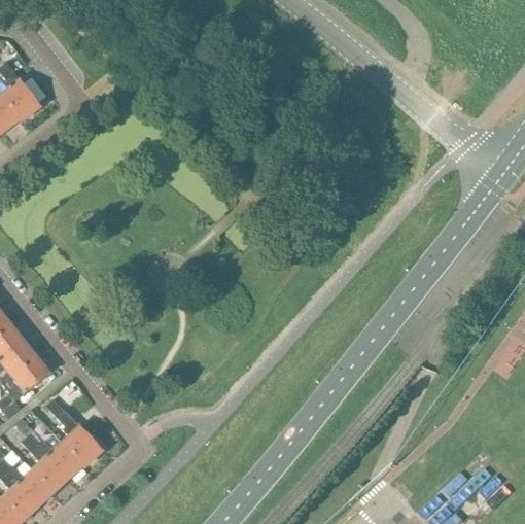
[(8,89),(0,94),(0,95),(20,119),(21,121),(40,107),(6,63),(0,67),(0,72),(5,79),(3,82),(8,89)]
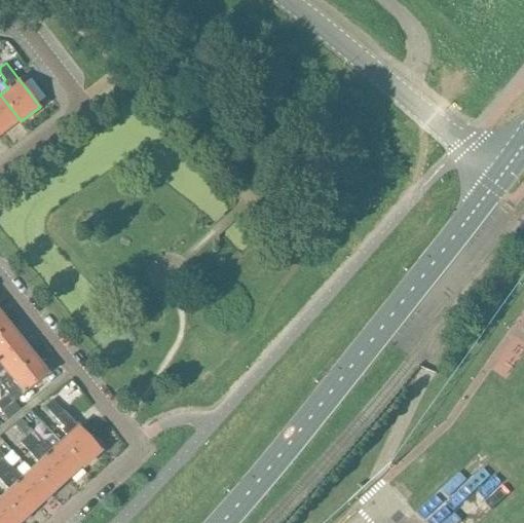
[(20,119),(0,95),(0,128),(3,133),(20,119)]
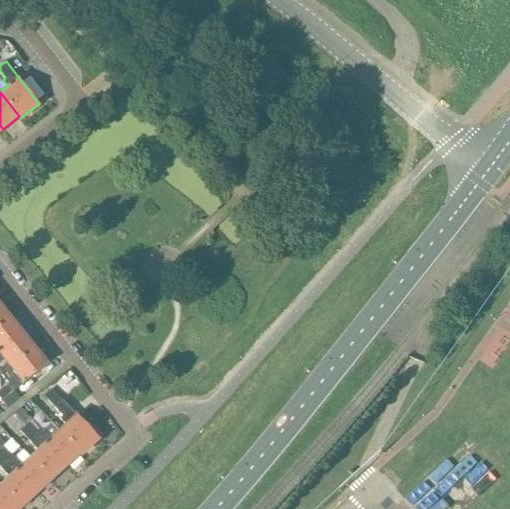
[(0,322),(10,315),(0,302),(0,322)]
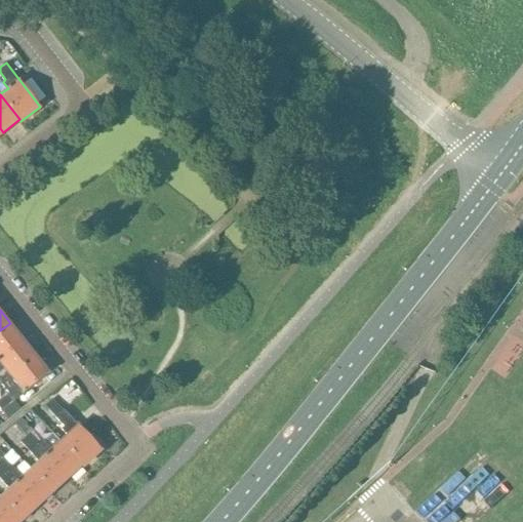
[(0,357),(23,339),(10,323),(0,330),(0,357)]
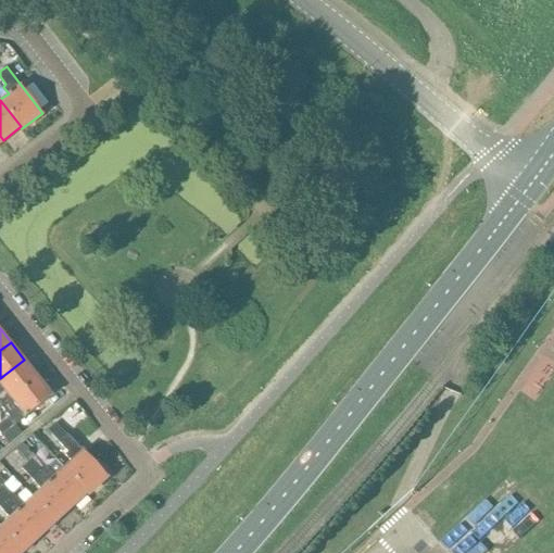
[(12,398),(38,377),(24,360),(0,378),(0,392),(4,389),(12,398)]
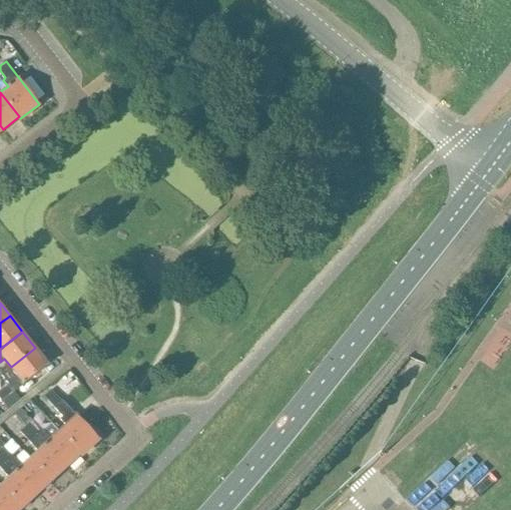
[(1,389),(0,390),(0,395),(3,400),(9,407),(22,397),(16,390),(48,364),(35,348),(11,367),(2,373),(10,383),(1,389)]
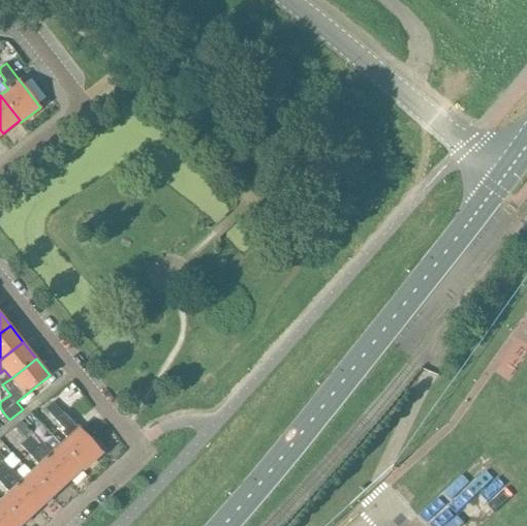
[(63,442),(87,467),(102,452),(55,400),(47,407),(57,419),(56,419),(65,428),(63,431),(68,437),(63,442)]
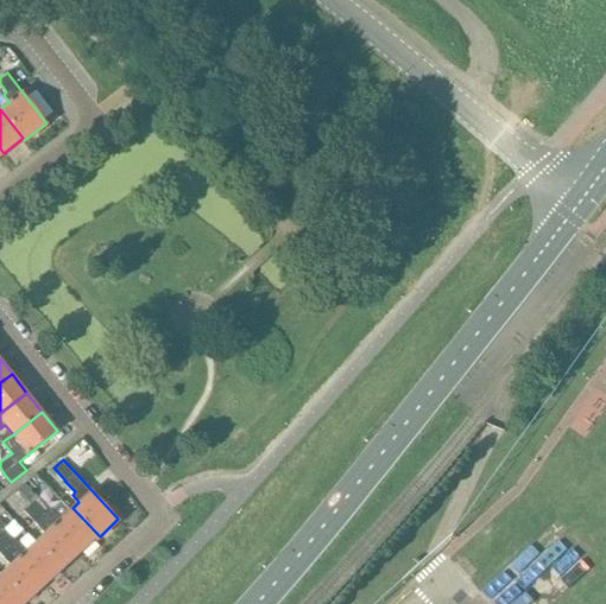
[(33,501),(32,502),(79,552),(80,551),(95,536),(98,539),(100,536),(73,508),(71,508),(64,501),(55,510),(52,507),(51,508),(39,495),(33,501)]
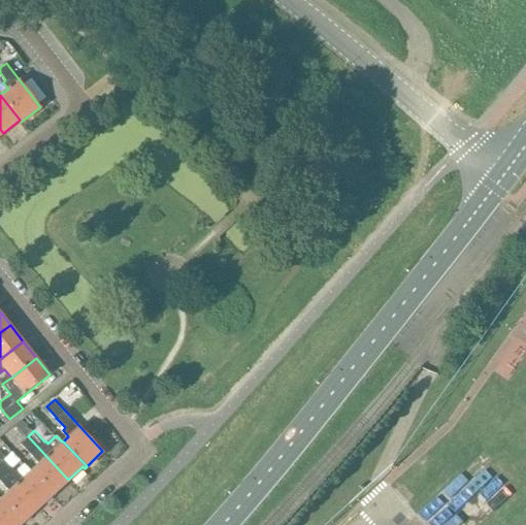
[(28,436),(22,443),(32,453),(31,454),(40,463),(32,469),(54,493),(68,480),(28,436)]
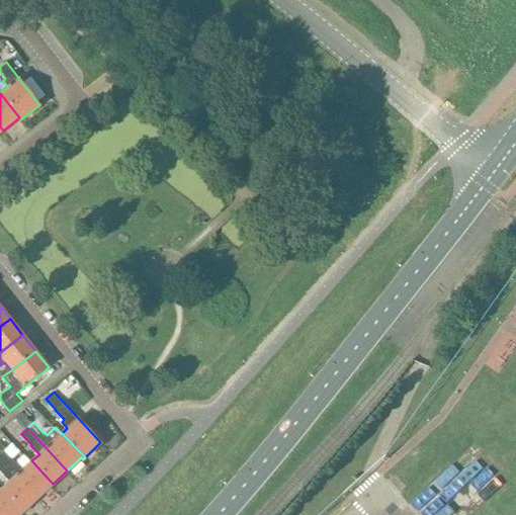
[(25,453),(16,461),(15,459),(14,460),(5,449),(0,453),(0,456),(37,498),(53,484),(31,460),(25,453)]
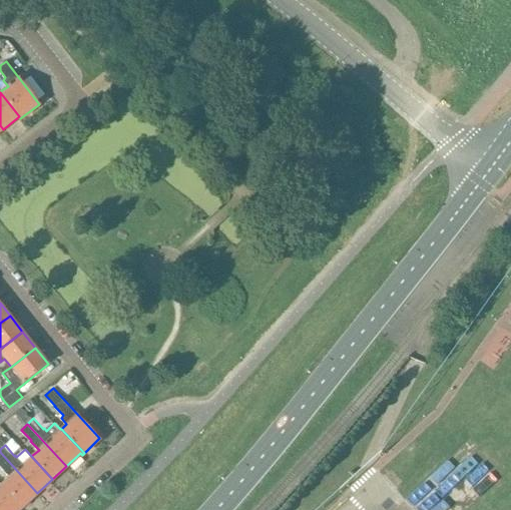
[(1,484),(22,507),(37,493),(0,452),(0,464),(2,467),(1,468),(10,476),(1,484)]
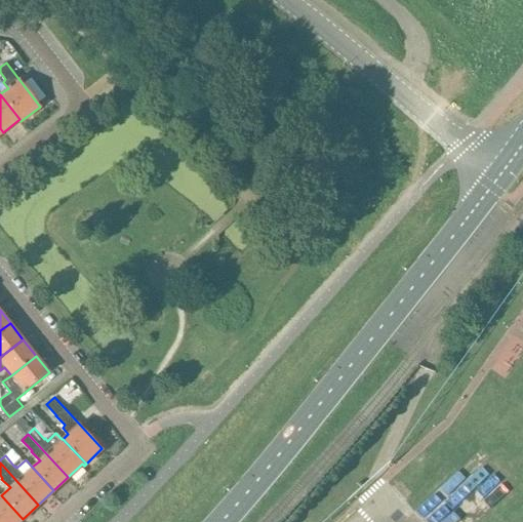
[(18,521),(23,519),(1,495),(0,496),(0,521),(18,521)]
